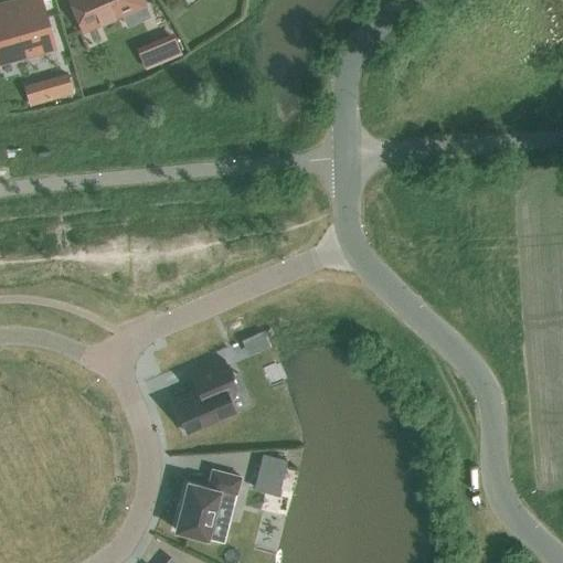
[(0,65),(56,50),(42,0),(24,0),(0,7),(0,65)]
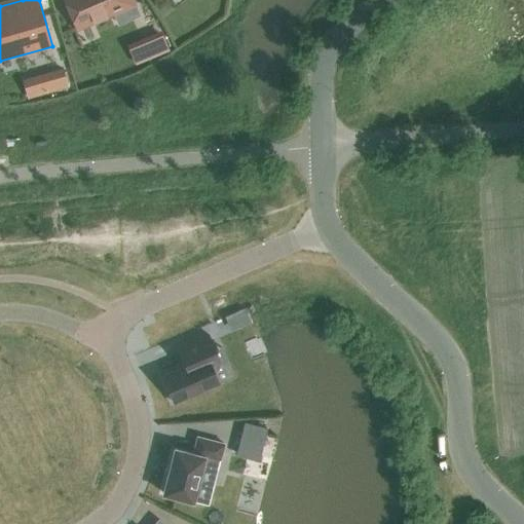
[(66,0),(79,30),(114,15),(119,27),(141,17),(137,7),(134,0),(66,0)]
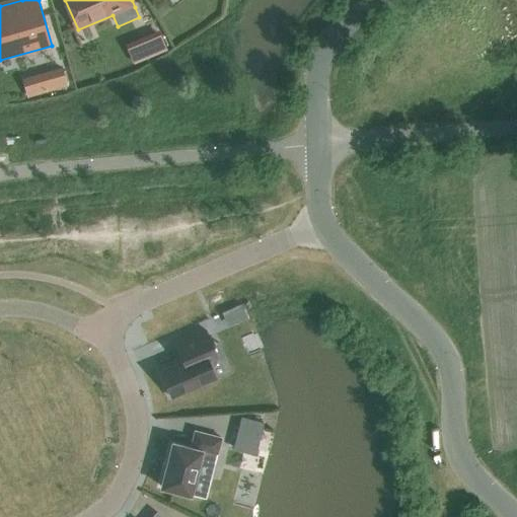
[(168,52),(159,31),(144,39),(152,58),(168,52)]
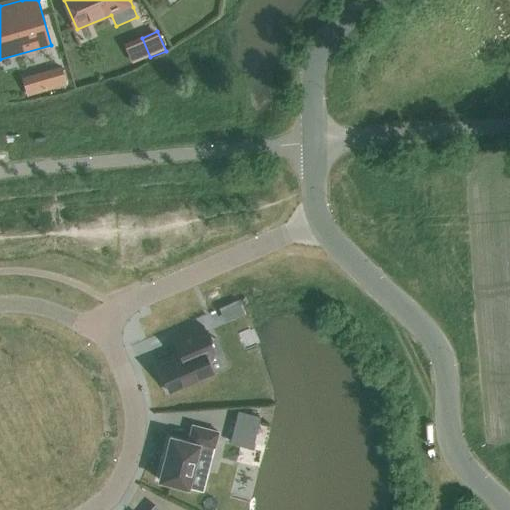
[(181,356),(158,366),(170,393),(214,373),(203,348),(212,344),(205,328),(174,341),(181,356)]
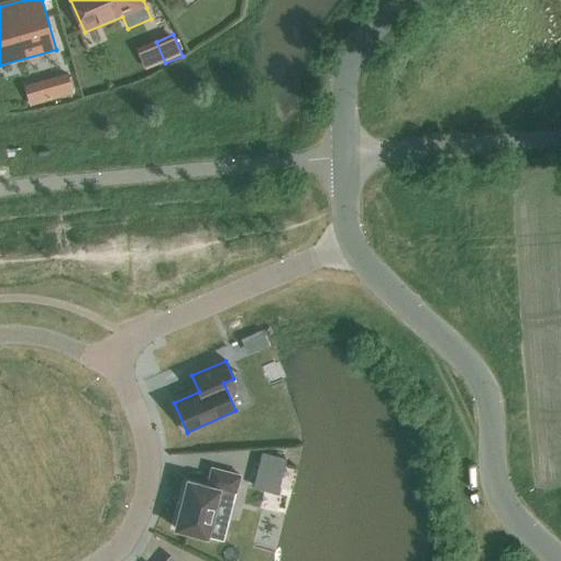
[(188,482),(176,530),(208,538),(218,499),(234,504),(242,476),(212,470),(208,487),(188,482)]
